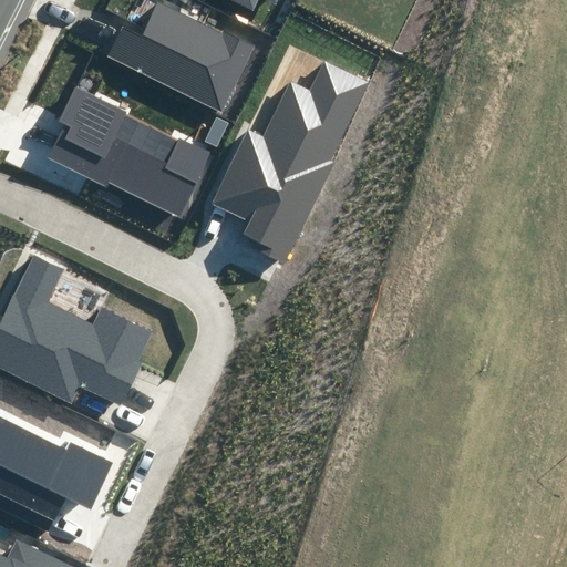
[(234,0),(255,10),(259,0),(266,0),(277,6),(279,0),(234,0)]
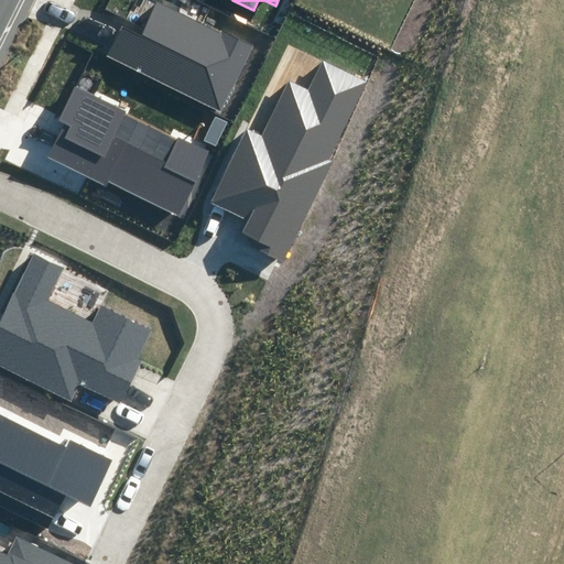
[(139,36),(119,25),(104,56),(218,114),(250,49),(155,2),(139,36)]
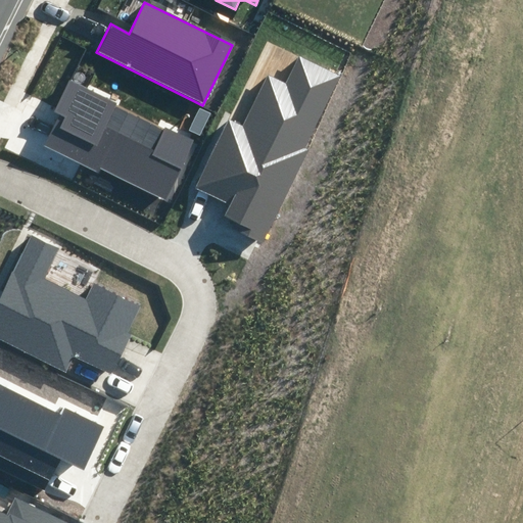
[(243,126),(229,119),(197,187),(231,203),(225,216),(243,224),(240,231),(263,242),(342,76),(298,55),(285,82),(268,73),(243,126)]
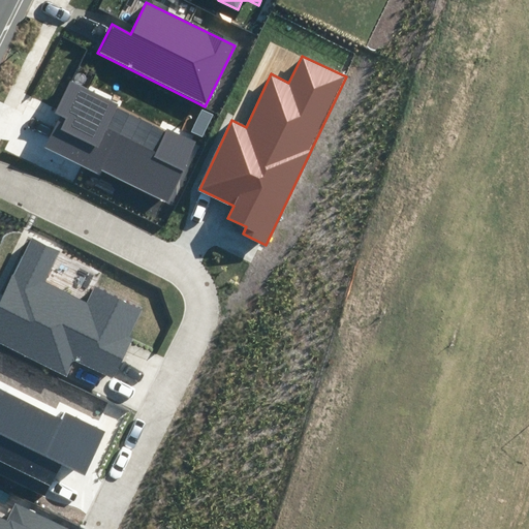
[(119,102),(69,80),(53,114),(59,117),(44,148),(99,174),(101,169),(167,200),(194,144),(117,107),(119,102)]
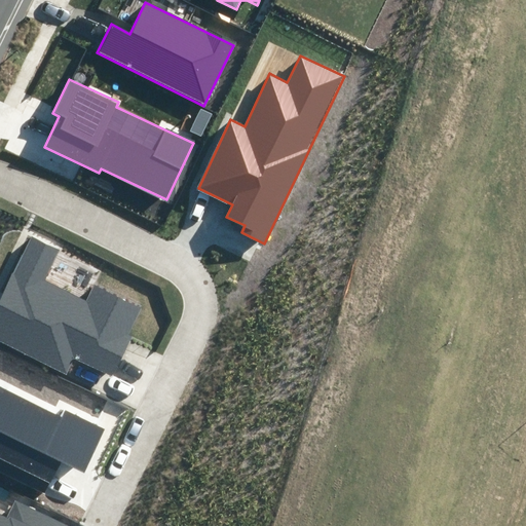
[(62,247),(30,232),(0,295),(0,340),(67,371),(74,355),(111,373),(142,306),(95,285),(87,299),(46,280),(62,247)]
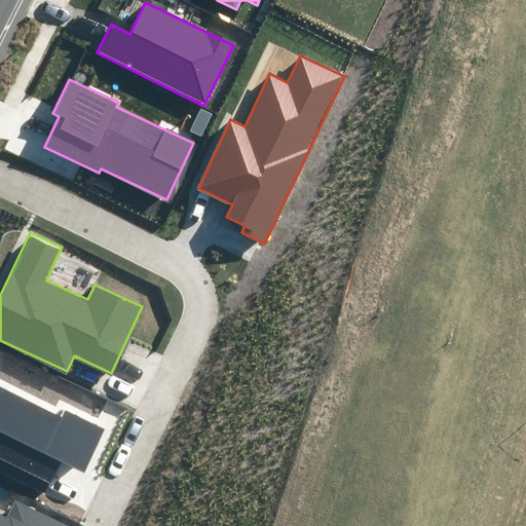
[(62,416),(0,385),(0,470),(47,493),(63,462),(85,474),(107,430),(66,410),(62,416)]
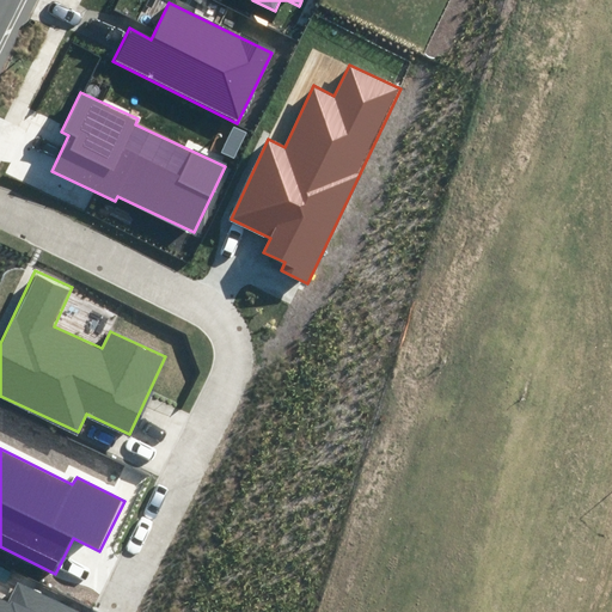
[(0,611),(87,611),(18,581),(10,601),(0,597),(0,611)]
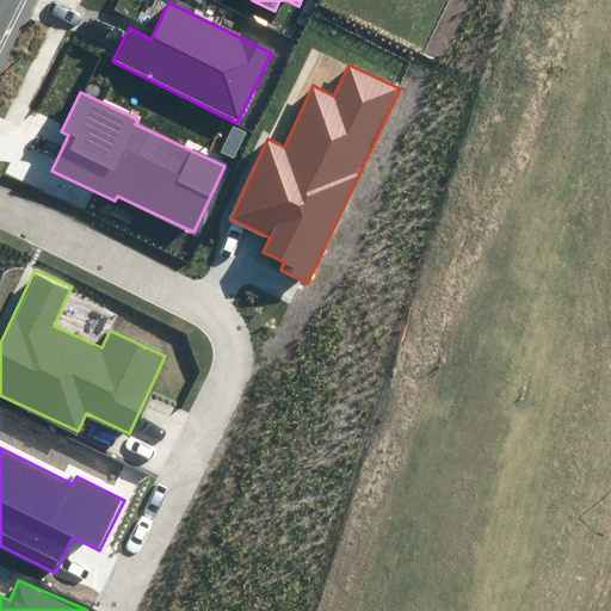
All buildings are outlined.
